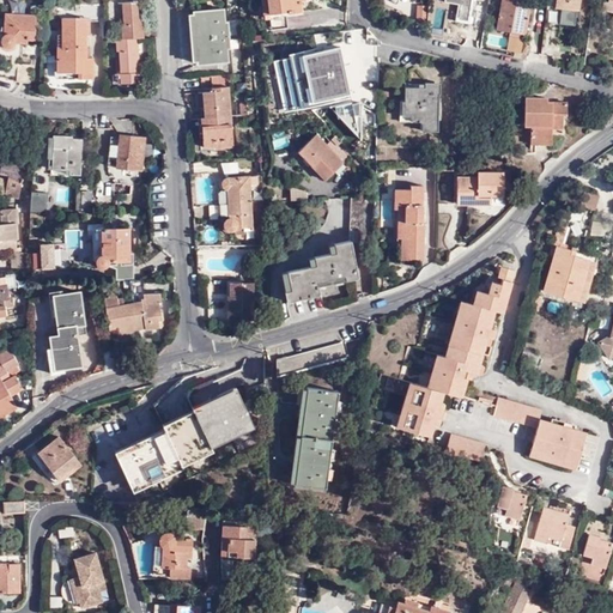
[(299,0),(260,0),(263,14),(293,11),(293,14),(302,12),(301,1),(299,0)]
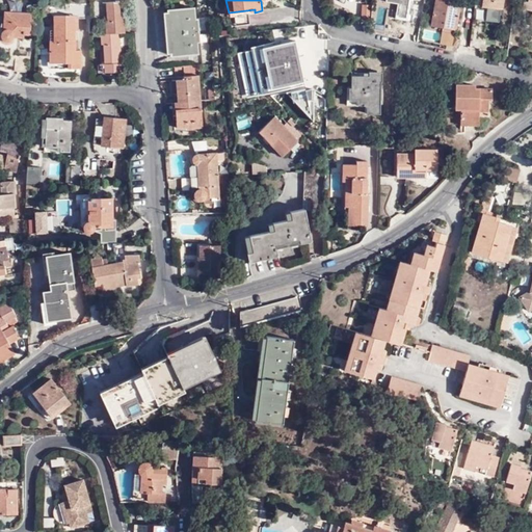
[(386,0),(386,2),(397,4),(395,19),(406,21),(409,0),(386,0)]
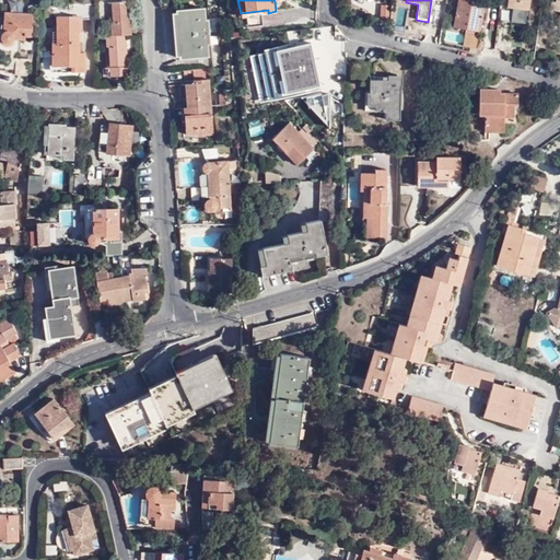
[(486,0),(483,0),(458,0),(454,27),(466,30),(464,46),(477,48),(486,0)]
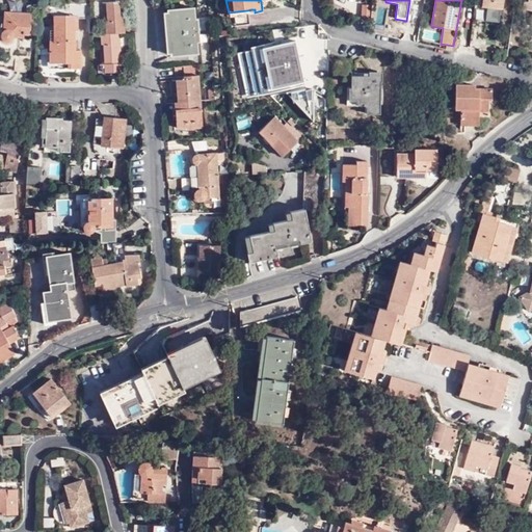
[(500,23),(501,9),(503,9),(504,0),(482,0),(482,6),(487,7),(486,22),(500,23)]
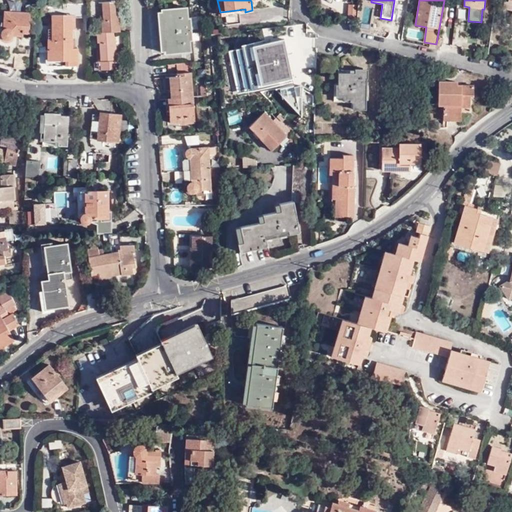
[(115,32),(120,32),(119,16),(115,16),(115,2),(102,3),(103,21),(98,22),(98,33),(115,32)]
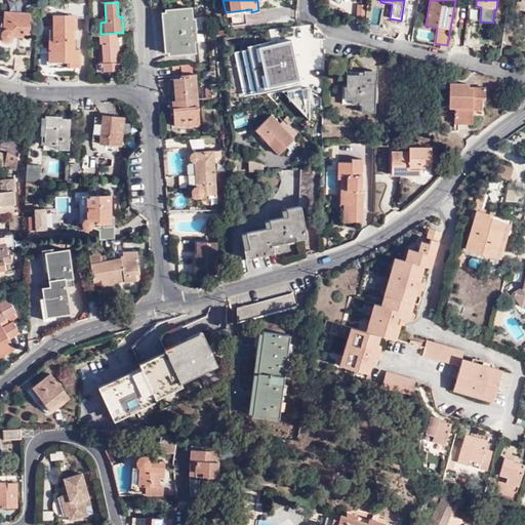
[(85,18),(86,4),(77,4),(77,18),(85,18)]
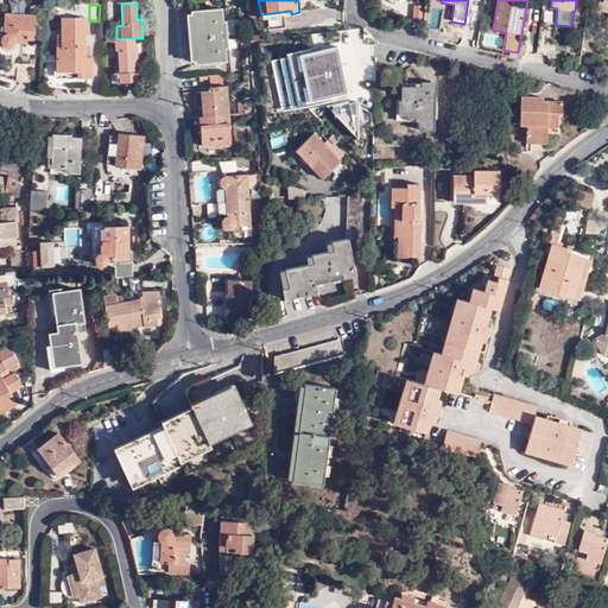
[(423,7),(413,6),(412,23),(422,24),(423,7)]
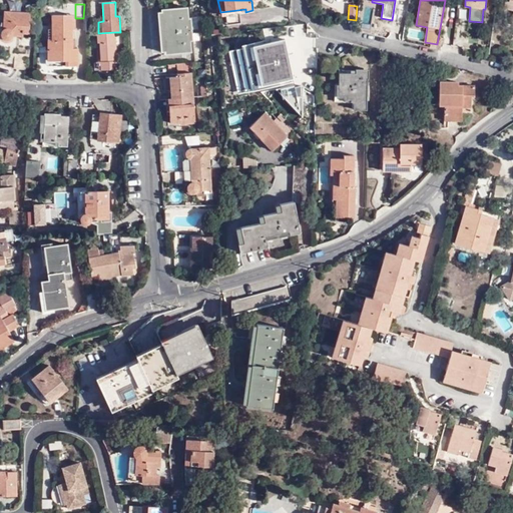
[(191,33),(190,30),(190,19),(187,19),(186,8),(161,10),(165,54),(190,52),(189,40),(191,40),(191,33)]
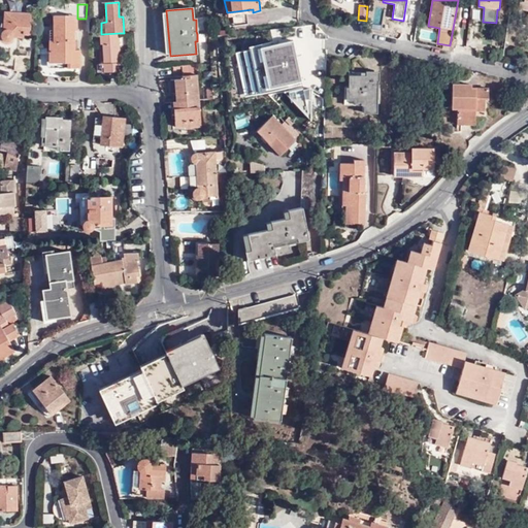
[(12,37),(12,36),(23,37),(23,34),(30,35),(31,13),(4,12),(3,31),(2,32),(1,33),(1,34),(1,35),(1,36),(1,37),(2,38),(3,39),(4,40),(5,41),(6,41),(8,41),(9,40),(11,38),(12,37)]
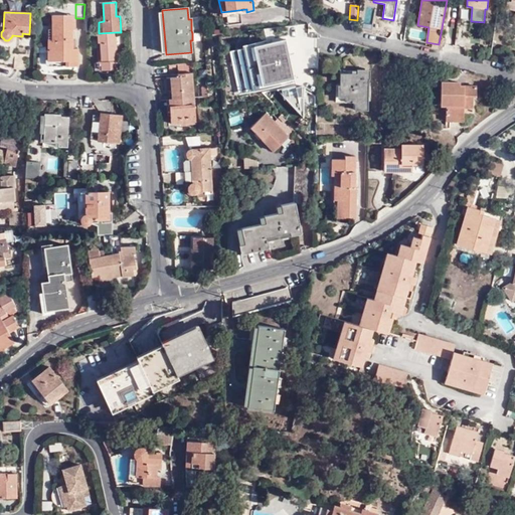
[(71,48),(71,15),(52,15),(52,29),(48,29),(48,60),(57,60),(57,65),(77,65),(77,48),(71,48)]
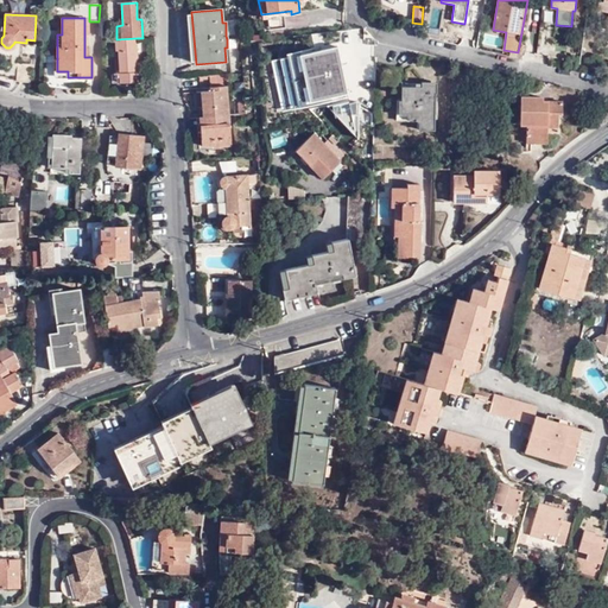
[(226,23),(226,36),(235,35),(235,31),(241,30),(240,19),(226,21),(226,23)]
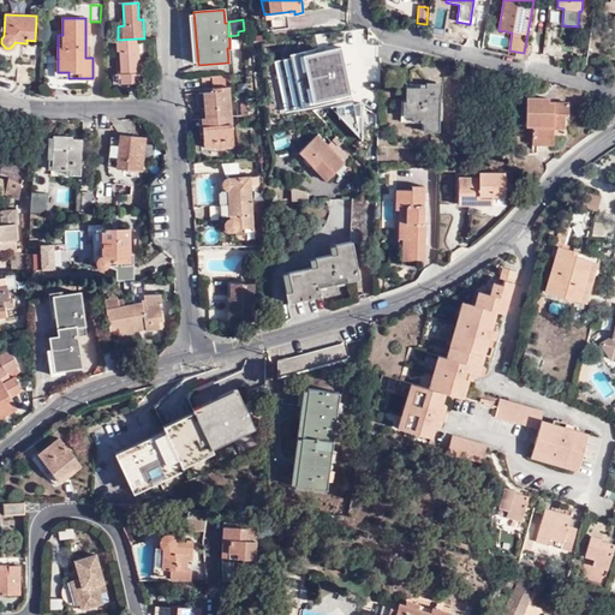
[(118,40),(114,40),(115,84),(141,83),(138,39),(118,40)]
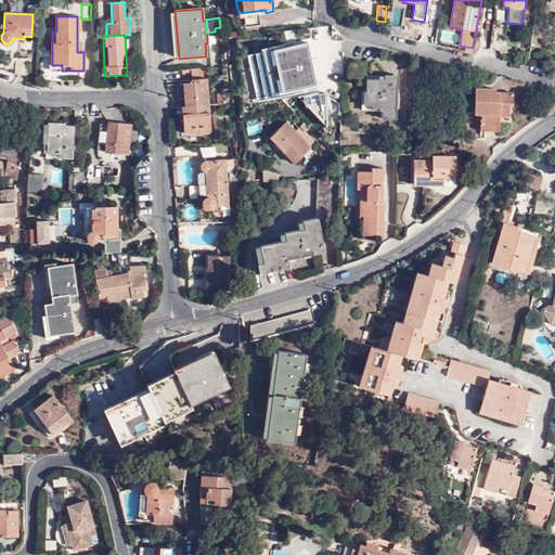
[(215,36),(207,36),(207,43),(207,44),(216,43),(215,36)]
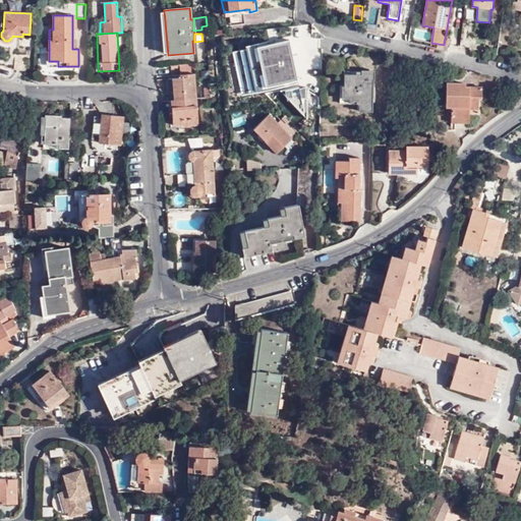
[(297,82),(287,39),(231,51),(242,95),(297,82)]
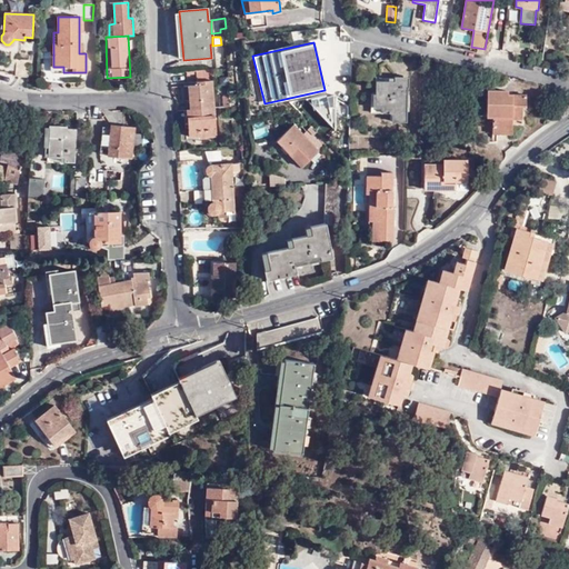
[(29,61),(16,59),(15,77),(28,78),(29,61)]
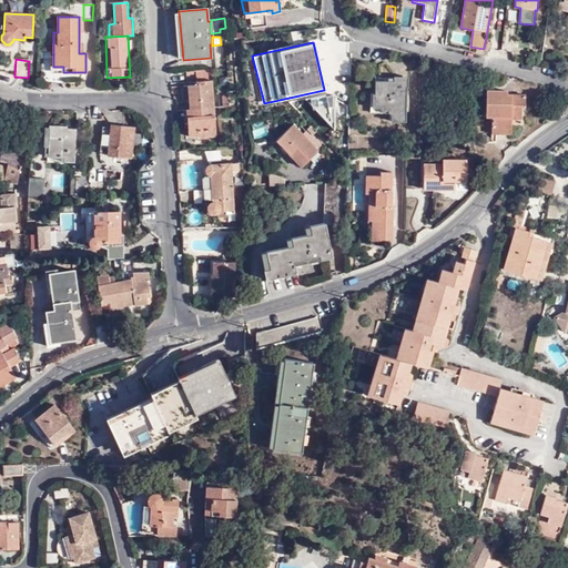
[(213,71),(195,72),(196,83),(202,82),(203,85),(196,85),(188,87),(189,109),(190,117),(186,117),(189,138),(216,137),(214,114),(212,85),(214,85),(213,71)]
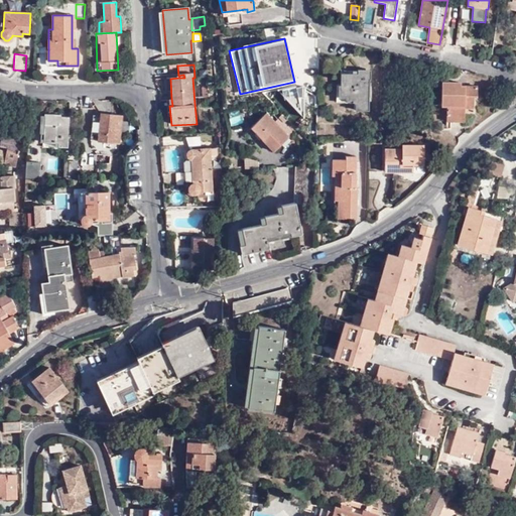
[(358,75),(341,74),(340,103),(357,103),(357,111),(368,111),(369,80),(370,81),(371,72),(357,71),(358,75)]
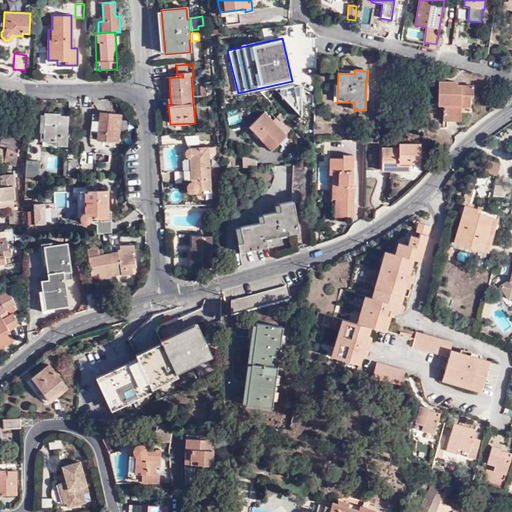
[(457,87),(458,86),(458,82),(438,82),(438,106),(443,106),(443,121),(461,121),(462,106),(470,107),(471,97),(473,97),(474,86),(462,86),(462,88),(457,87)]
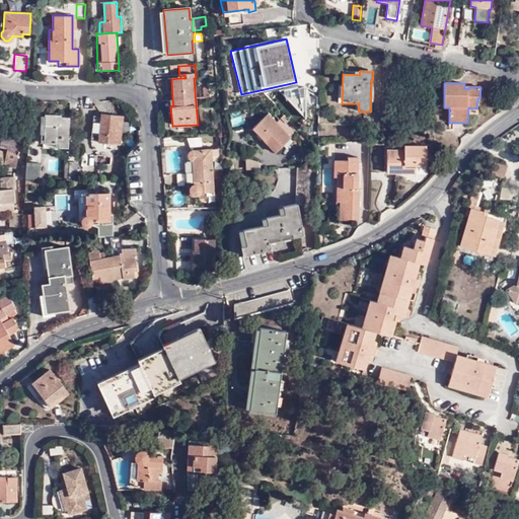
[(280,89),(306,118),(305,84),(280,89)]
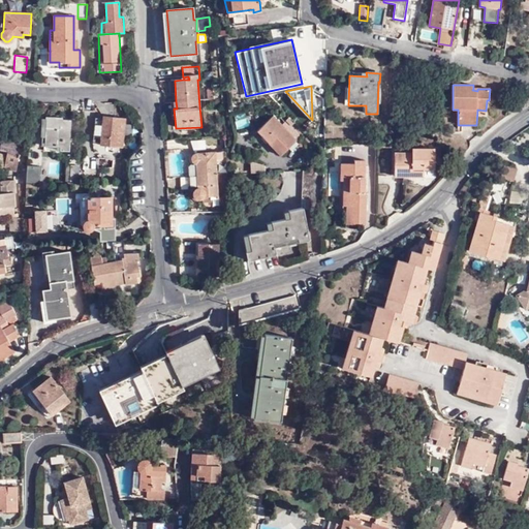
[(234,116),(239,129),(250,125),(245,112),(234,116)]
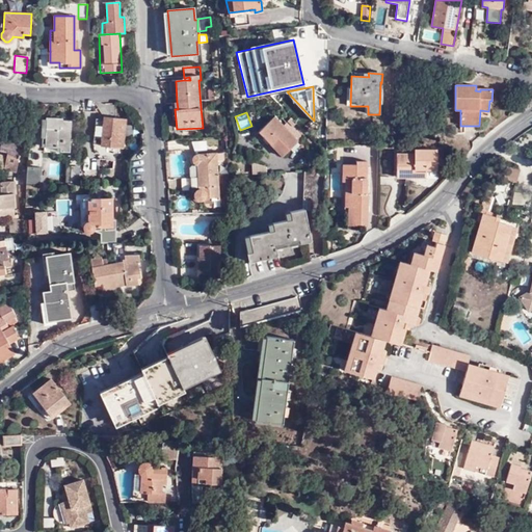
[(296,124),(291,117),(283,126),(274,116),(259,132),(283,157),(298,141),(302,137),(298,132),(293,127),(296,124)]
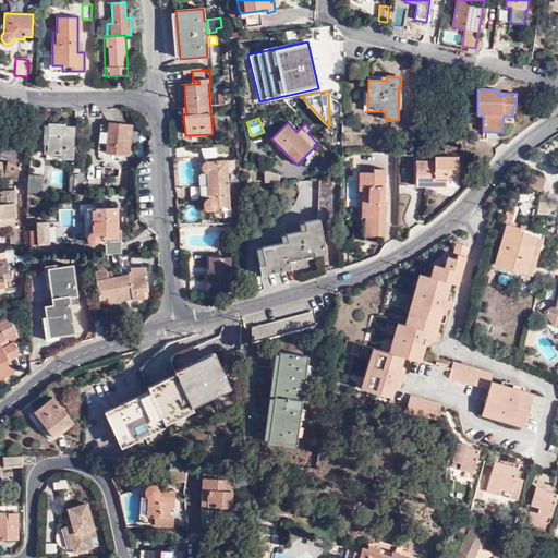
[(67,126),(67,124),(48,123),(47,154),(63,155),(63,159),(74,160),(75,126),(67,126)]
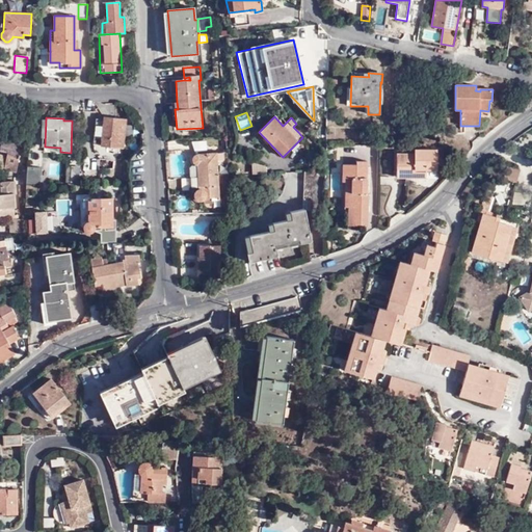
[(103,117),(103,120),(101,143),(101,147),(124,149),(127,120),(103,117)]
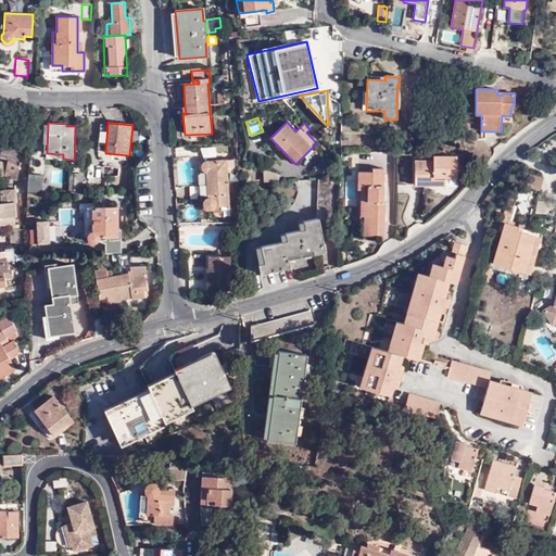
[(105,150),(108,125),(100,124),(98,150),(105,150)]
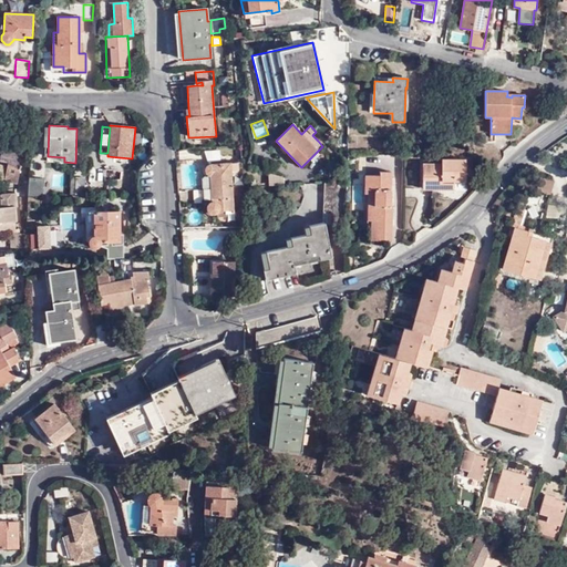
[(1,151),(0,158),(0,181),(18,185),(23,154),(1,151)]
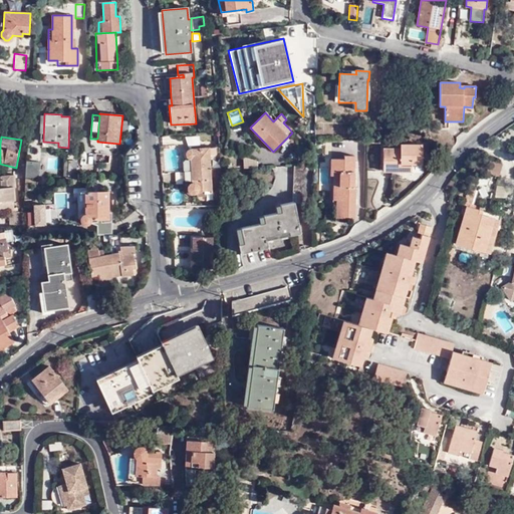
[(186,138),(189,146),(200,146),(199,137),(186,138)]
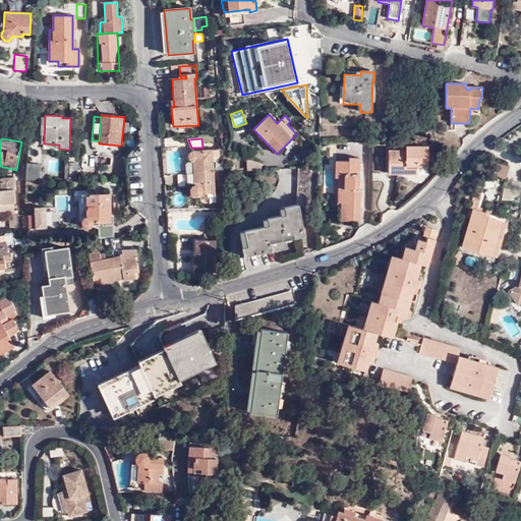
[(389,151),(389,174),(417,174),(418,167),(428,167),(428,147),(407,147),(406,151),(389,151)]
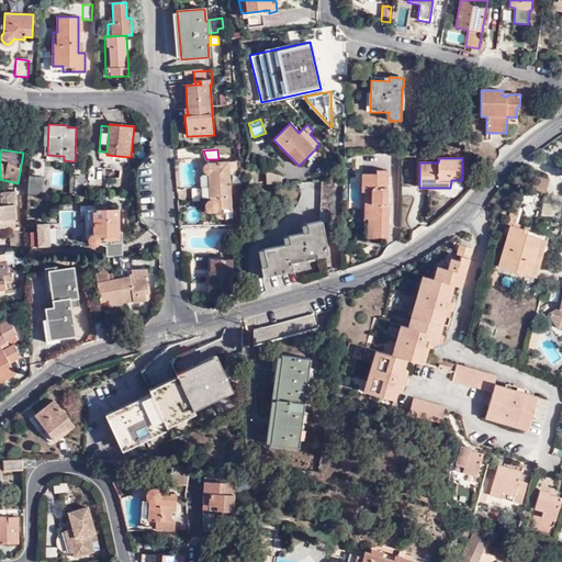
[(210,188),(229,186),(242,184),(239,161),(210,164),(206,165),(205,166),(204,166),(203,167),(203,168),(203,169),(204,171),(205,173),(209,175),(210,188)]
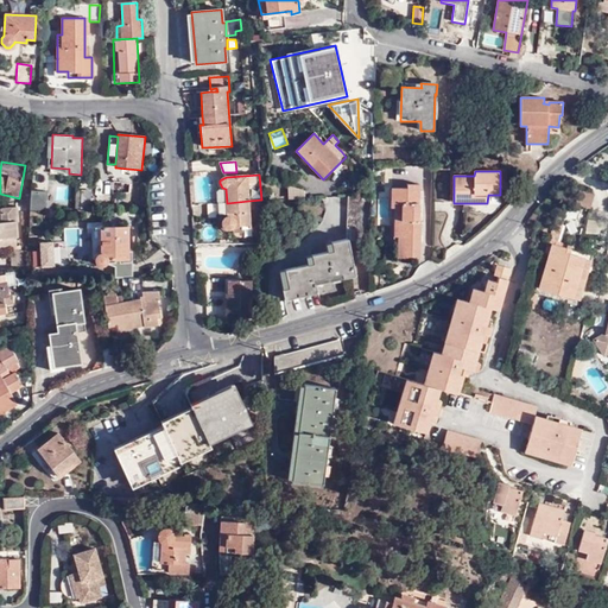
[(132,184),(114,182),(112,192),(131,194),(132,184)]
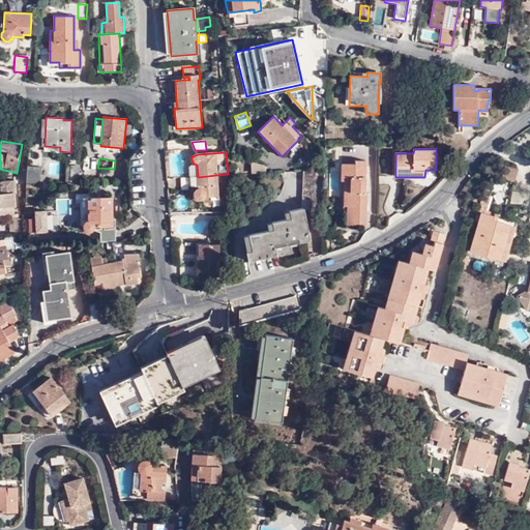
[(347,206),(347,225),(366,226),(365,160),(355,160),(355,164),(342,164),(342,181),(344,182),(344,207),(347,206)]
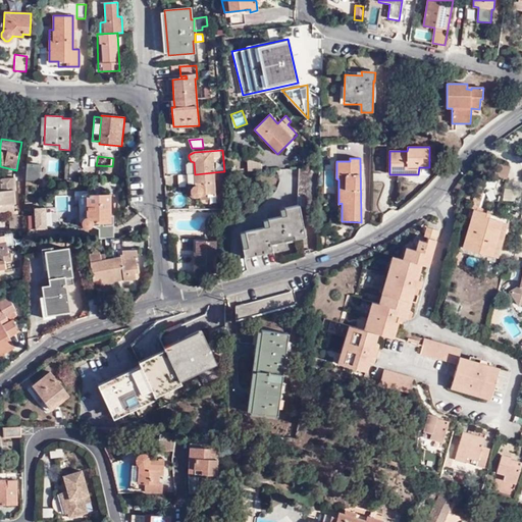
[(262,163),(248,159),(249,171),(262,170),(262,163)]
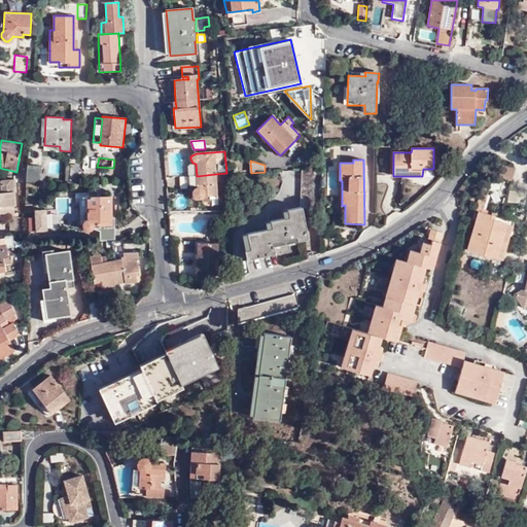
[(42,182),(43,165),(28,164),(26,183),(42,182)]
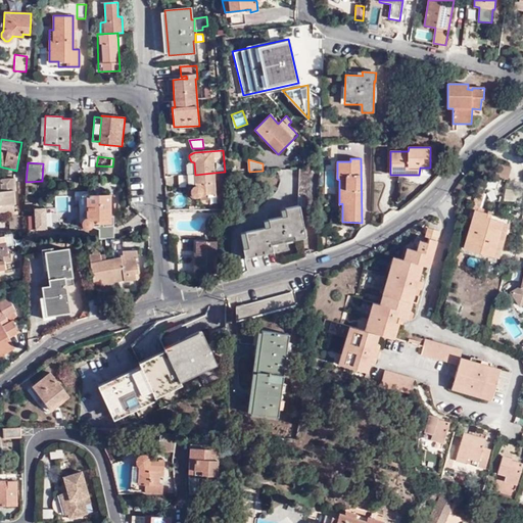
[(511,167),(498,163),(494,176),(507,180),(511,167)]
